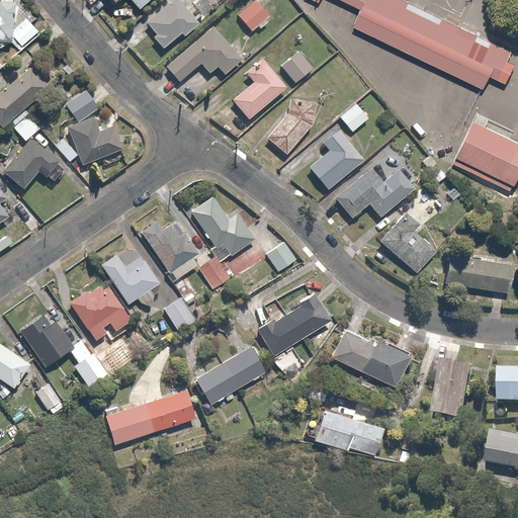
[(16,25),(18,0),(1,0),(2,2),(0,2),(0,49),(7,50),(8,42),(14,42),(15,37),(23,47),(41,29),(28,14),(16,25)]
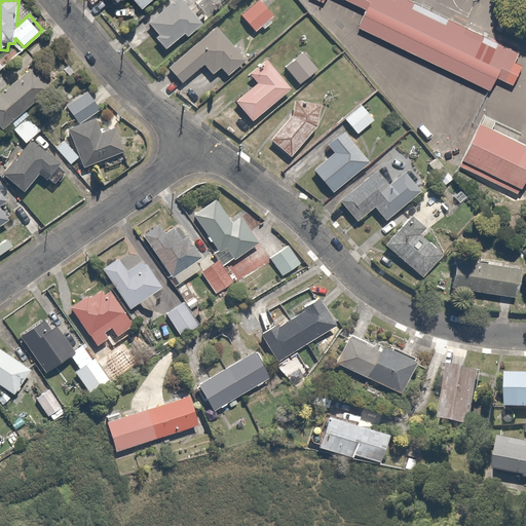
[(134,0),(143,10),(154,0),(112,0),(117,5),(122,0),(134,0)]
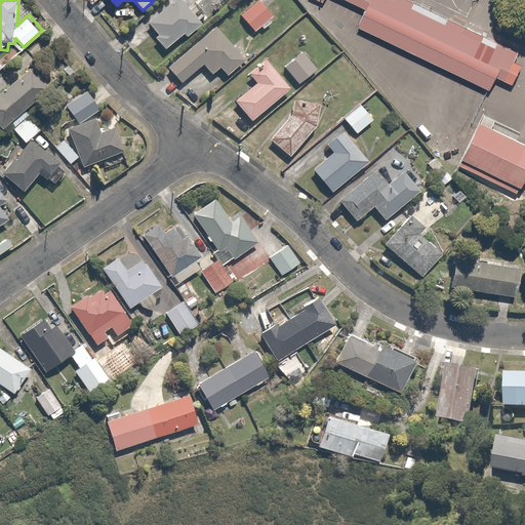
[(188,0),(175,0),(150,22),(159,34),(156,37),(165,48),(188,31),(191,35),(206,22),(188,0)]
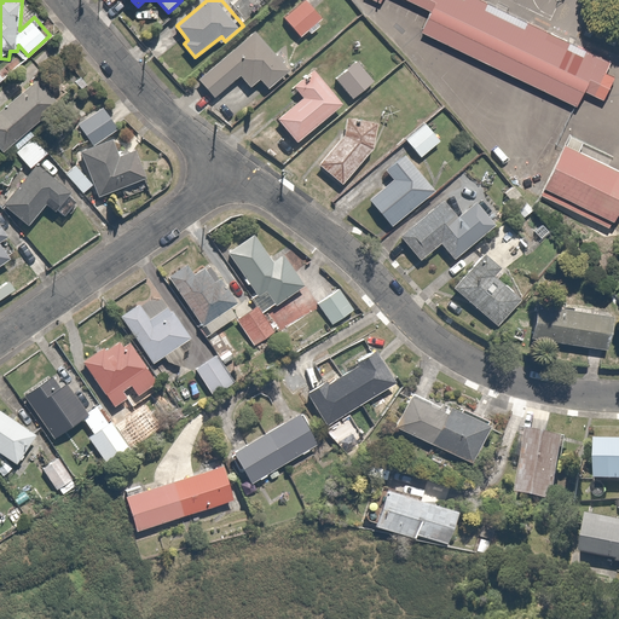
[(325,18),(308,0),(304,0),(283,19),(301,40),(325,18)]
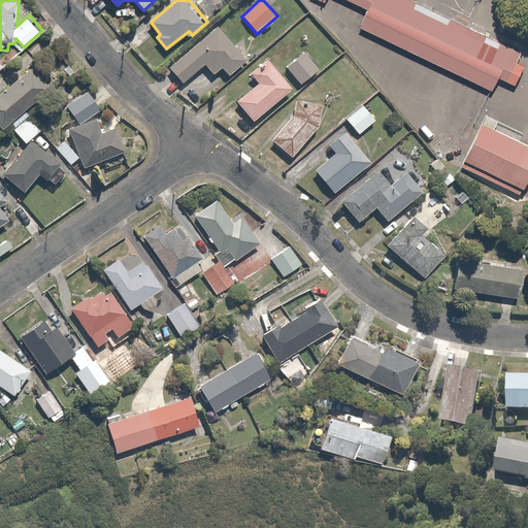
[(498,48),(397,0),(290,0),(290,2),(308,11),(314,0),(329,0),(350,9),(341,27),(477,92),(498,48)]
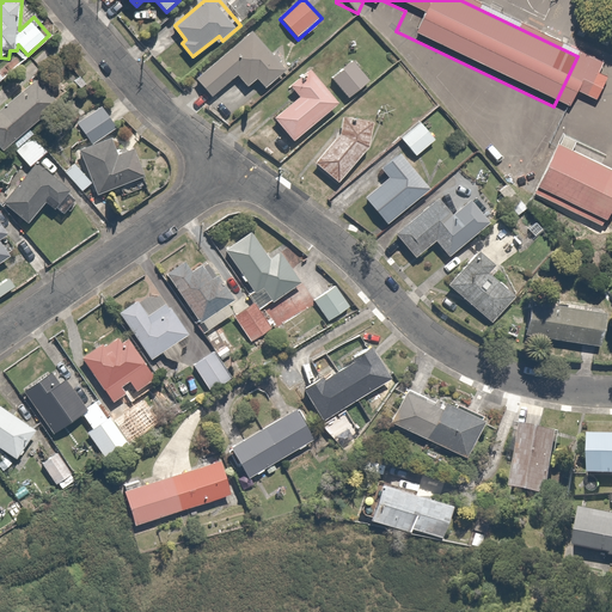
[(288,69),(256,29),(196,77),(213,96),(238,75),(245,85),(258,74),(268,86),(288,69)]
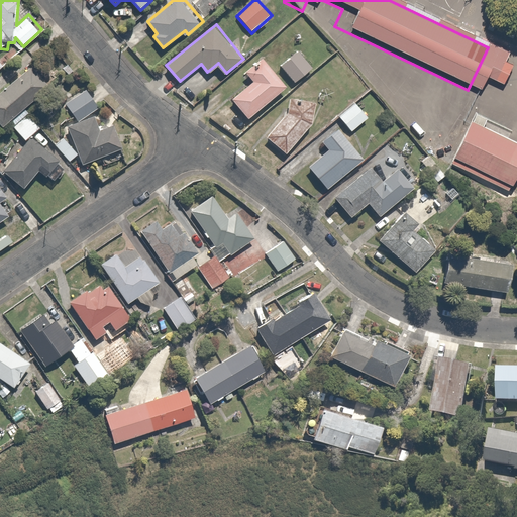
[(296,47),(279,66),(296,84),(314,66),(296,47)]
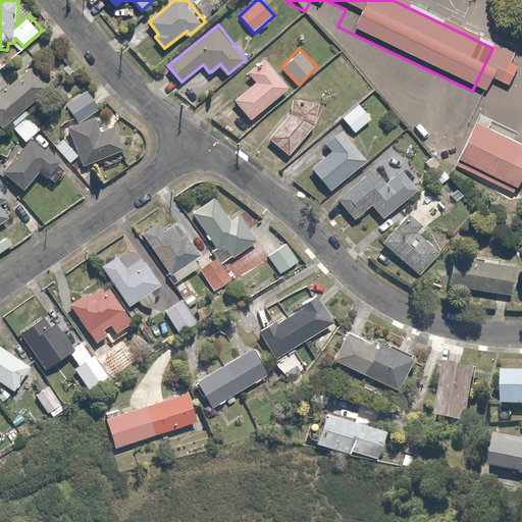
[(253,120),(293,87),(267,57),(249,73),(256,82),(236,100),(253,120)]
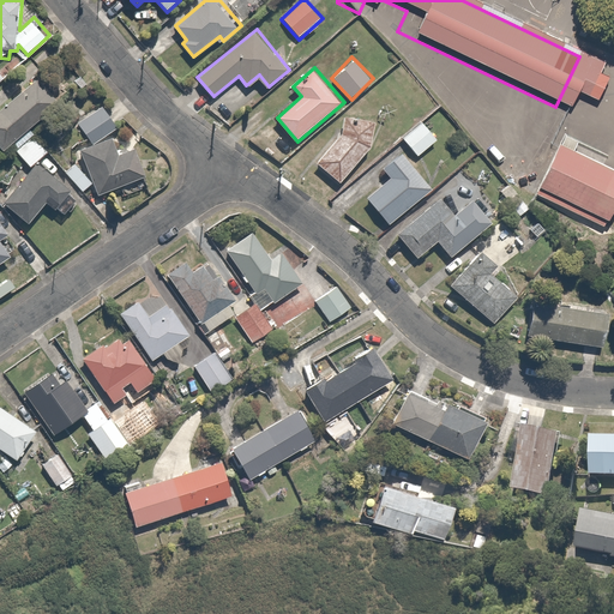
[(42,83),(37,77),(0,108),(0,149),(2,151),(58,103),(52,96),(61,88),(52,76),(42,83)]
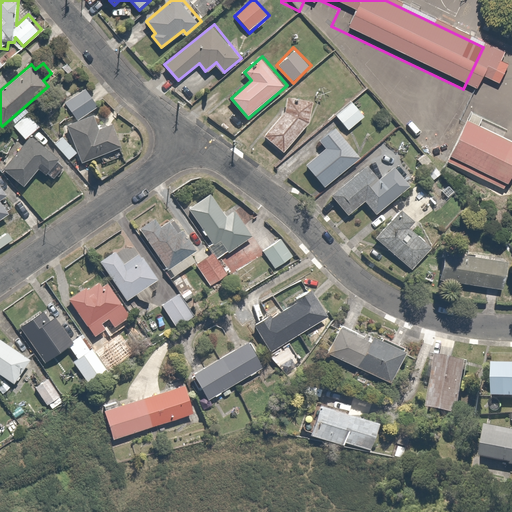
[(77,119),(97,105),(85,88),(65,101),(77,119)]
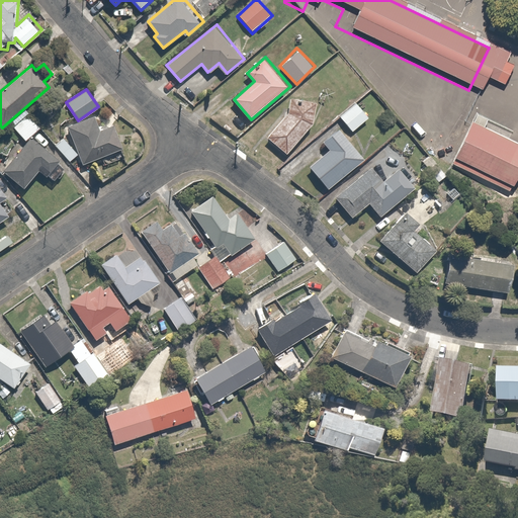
[(290,155),(316,123),(319,101),(290,97),(288,112),(268,138),(290,155)]
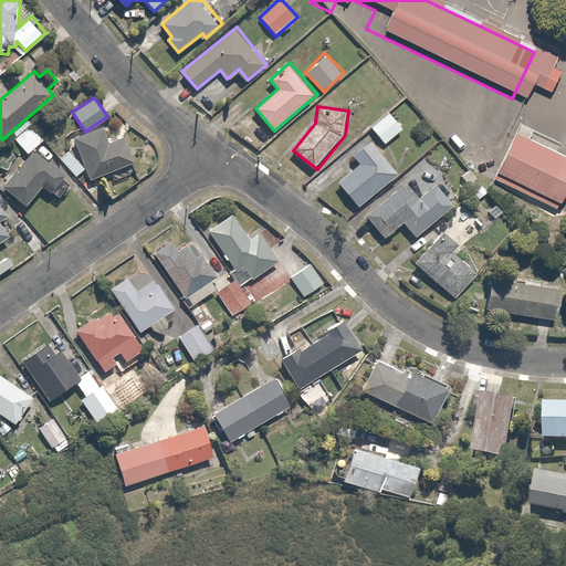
[(405,127),(391,111),(370,127),(384,144),(405,127)]
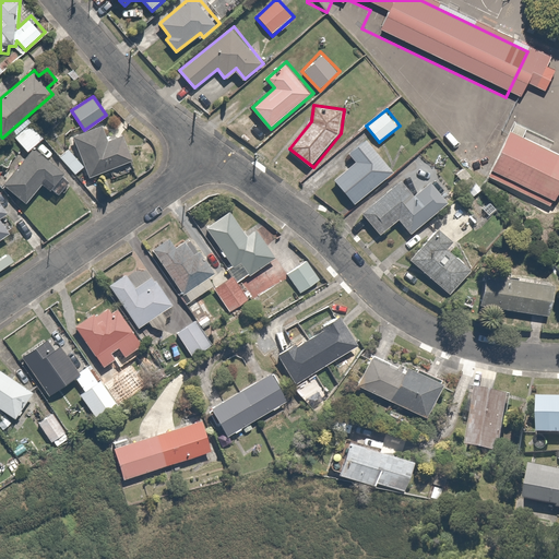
[(26,123),(13,137),(26,151),(40,138),(26,123)]
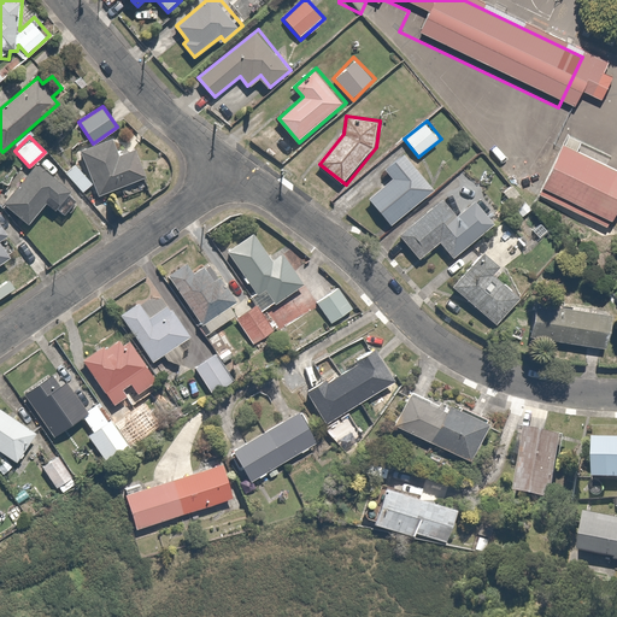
[(112,136),(80,150),(99,195),(145,177),(134,151),(119,157),(112,136)]
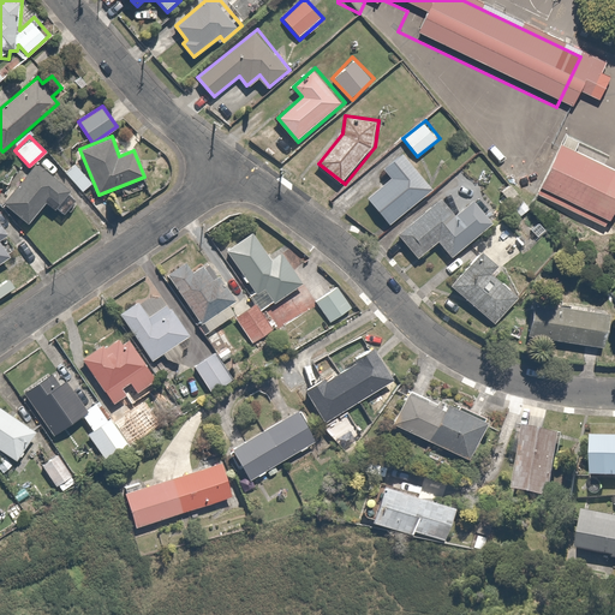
[(614,189),(614,169),(543,136),(518,190),(597,228),(614,189)]
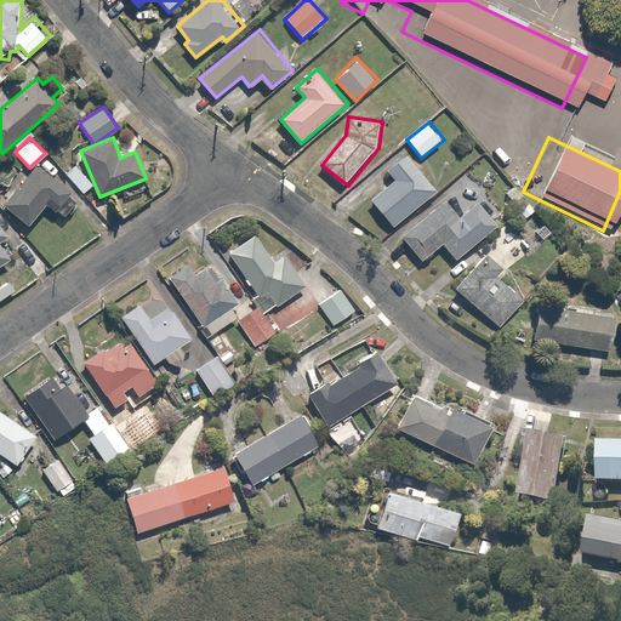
[(394,181),(371,198),(391,224),(437,192),(409,153),(386,170),(394,181)]
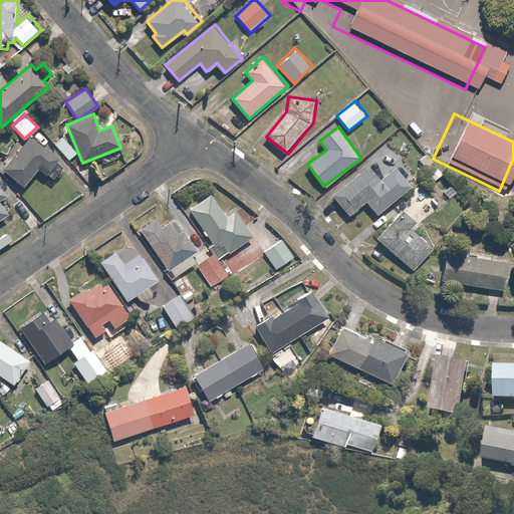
[(60,136),(52,144),(69,161),(77,153),(60,136)]
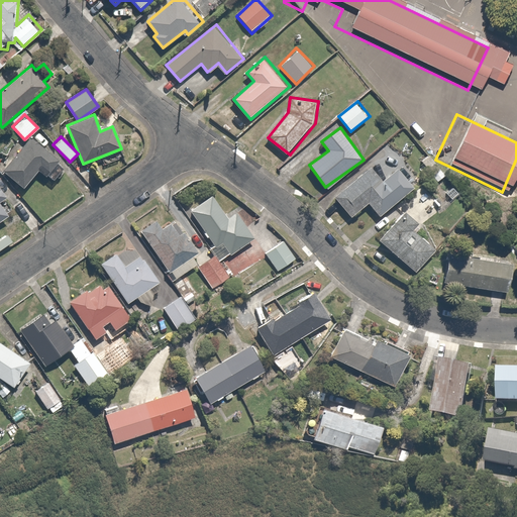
[(50,180),(64,163),(30,137),(4,171),(25,188),(38,171),(50,180)]
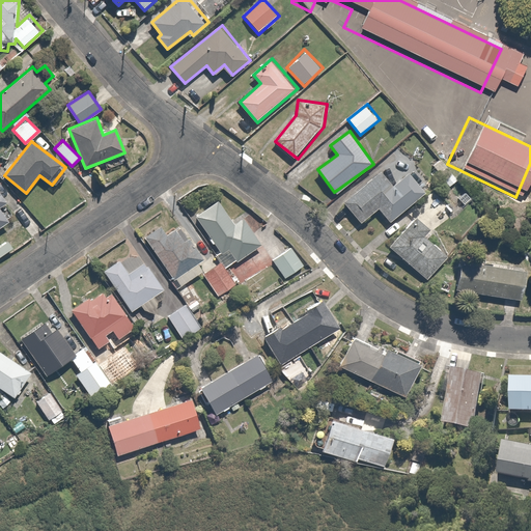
[(384,171),(345,201),(362,223),(380,210),(389,222),(429,191),(414,172),(395,187),(384,171)]
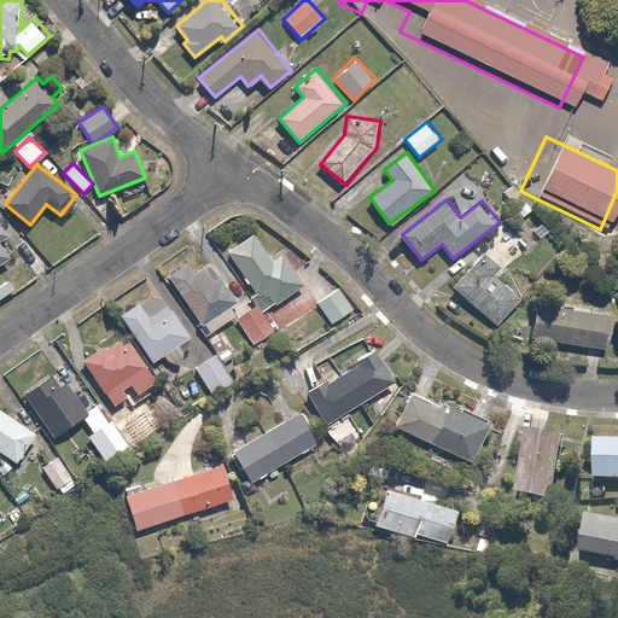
[(0,266),(15,257),(5,243),(15,235),(0,211),(0,266)]
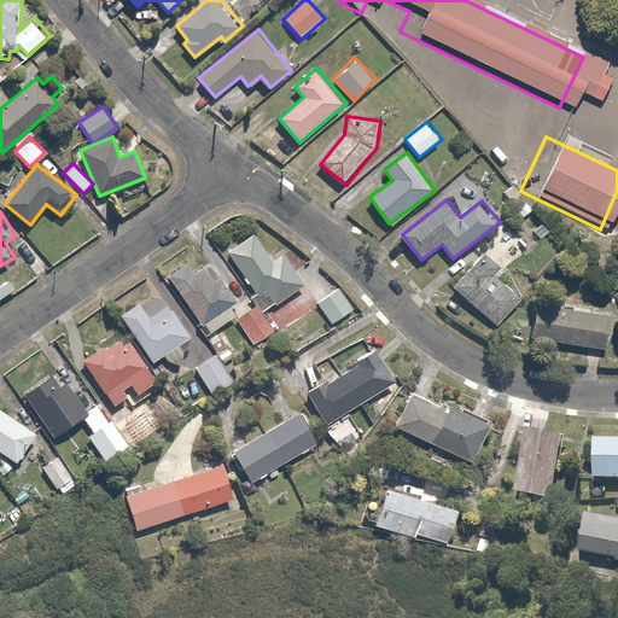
[(256,233),(228,251),(264,308),(302,284),(284,256),(275,262),(256,233)]
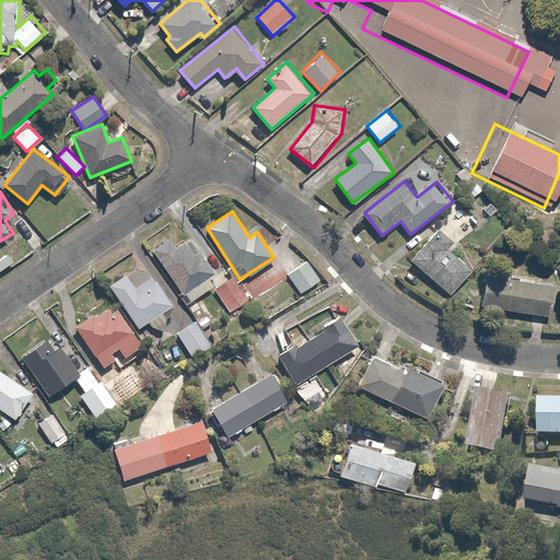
[(438,229),(410,260),(453,295),(473,271),(450,252),(455,244),(438,229)]
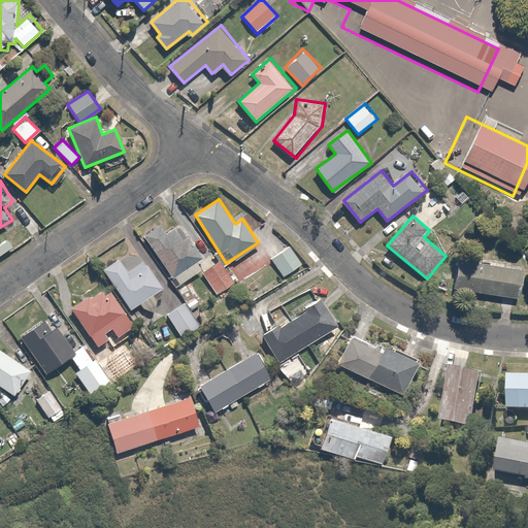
[(158,226),(143,236),(179,286),(198,272),(193,264),(207,254),(195,236),(187,242),(176,228),(165,236),(158,226)]
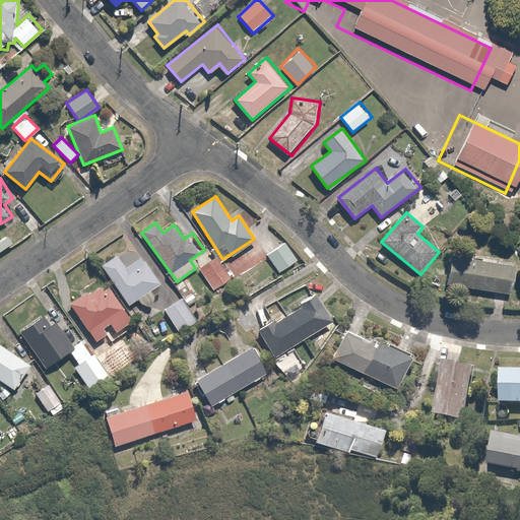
[(284,241),(265,254),(280,274),(299,261),(284,241)]
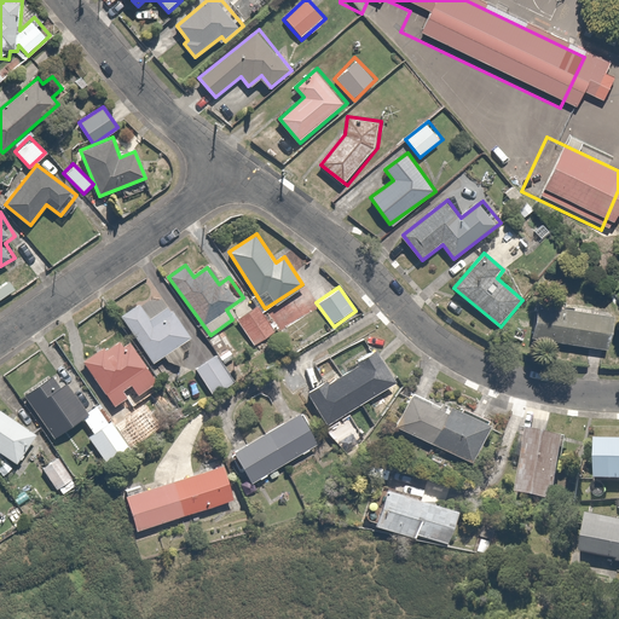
[(181,345),(191,337),(161,291),(122,317),(154,363),(165,356),(172,366),(189,356),(181,345)]
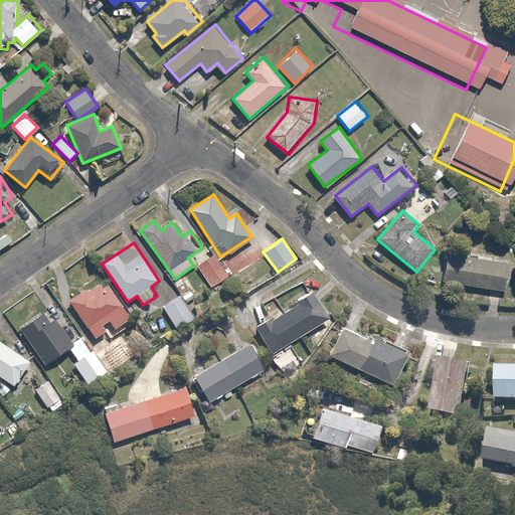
[(513,264),(449,253),(444,283),(508,293),(513,264)]
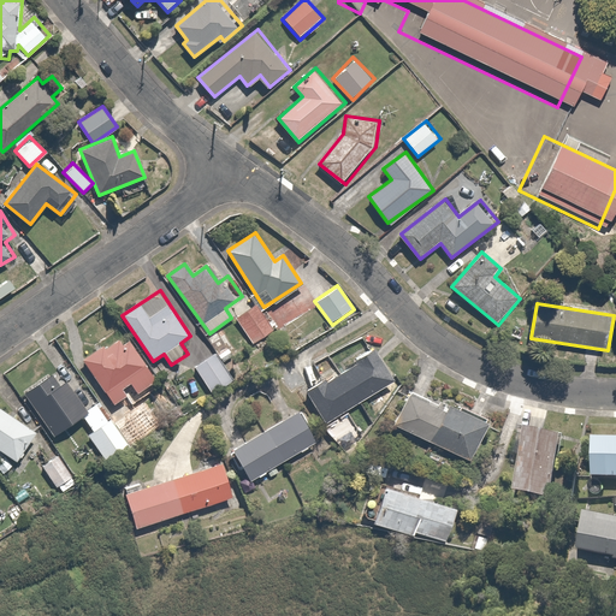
[(259,306),(238,321),(255,343),(276,326),(259,306)]
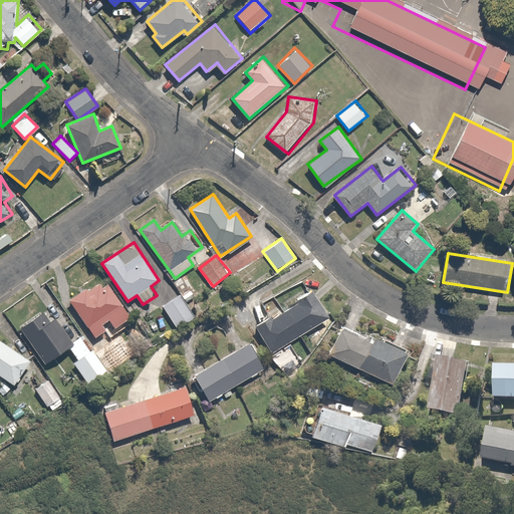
[(75,320),(80,317),(98,343),(136,319),(125,304),(108,278),(89,291),(85,286),(68,297),(73,304),(67,308),(75,320)]
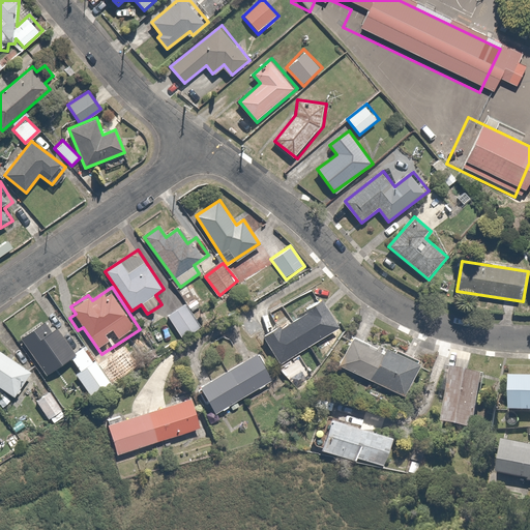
[(264,334),(280,362),(341,329),(325,301),(264,334)]
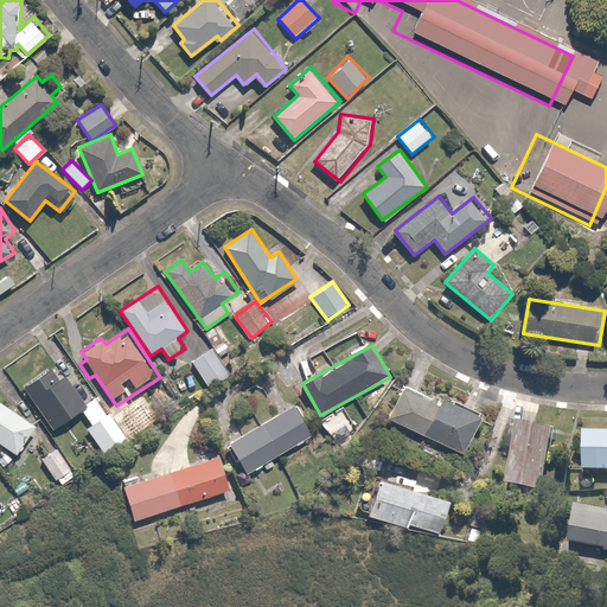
[(213,350),(193,363),(209,389),(230,375),(213,350)]
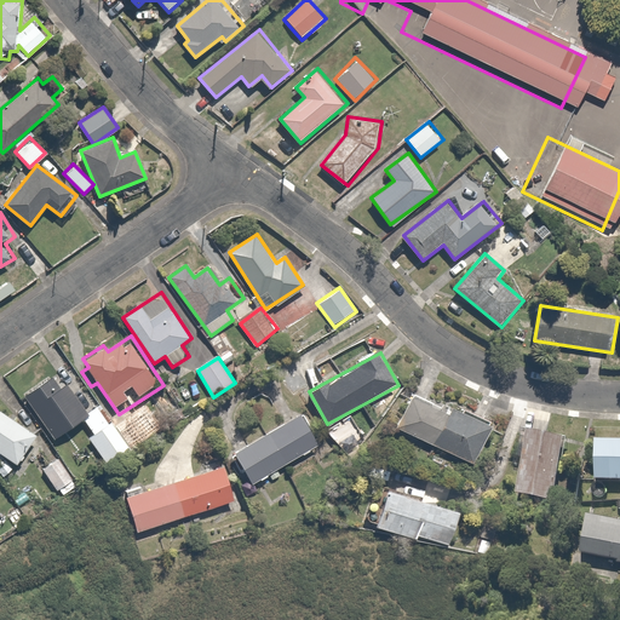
[(90,438),(108,465),(132,448),(131,447),(118,425),(102,402),(87,412),(68,384),(62,389),(52,377),(22,397),(52,441),(84,420),(95,435),(90,438)]
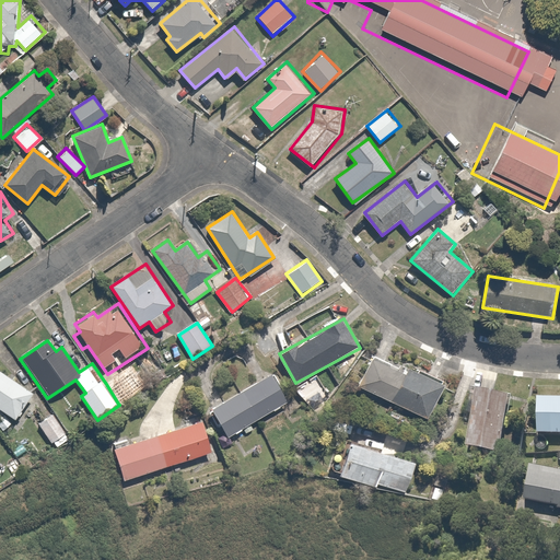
[(373,358),(359,385),(426,419),(444,384),(412,368),(408,375),(373,358)]
